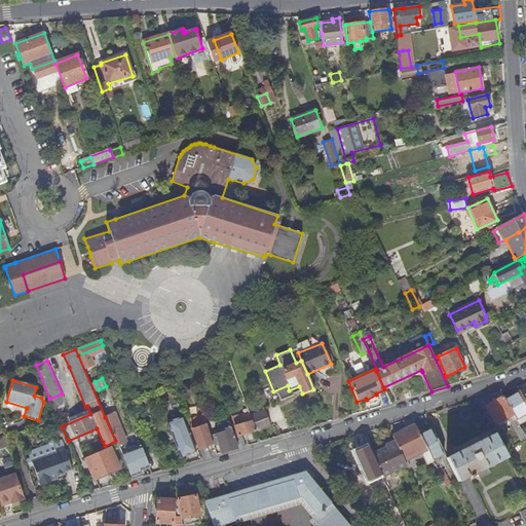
[(517,419),(525,413),(525,400),(524,401),(519,391),(505,400),(514,414),(516,418),(517,419)]
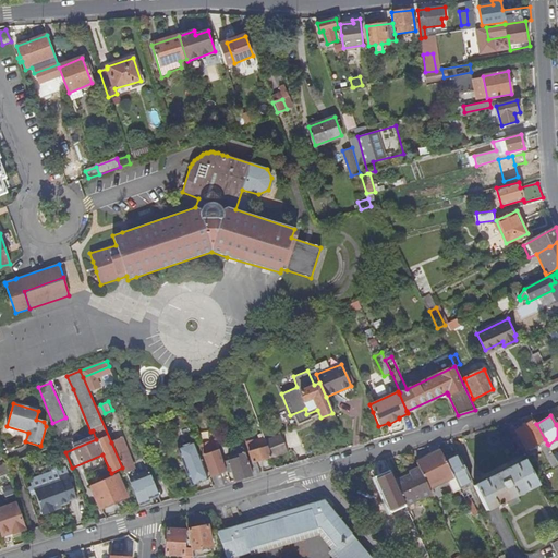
[(526,450),(545,439),(536,424),(533,420),(516,431),(526,450)]
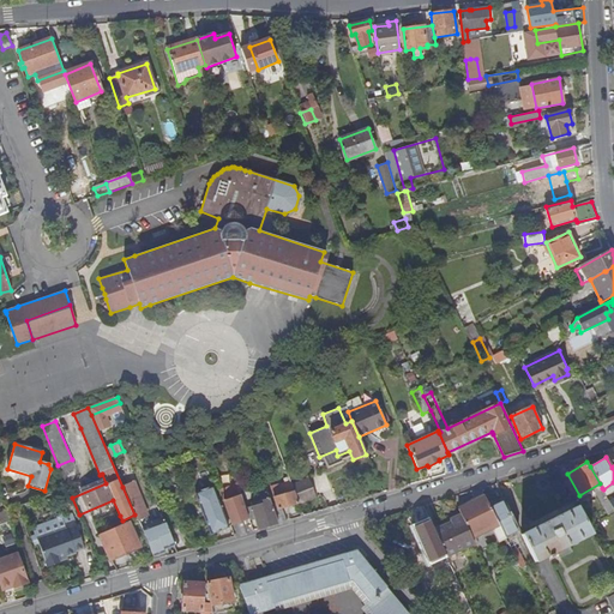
[(162,546),(173,541),(164,521),(151,525),(133,482),(122,487),(134,515),(138,521),(152,557),(166,552),(162,546)]
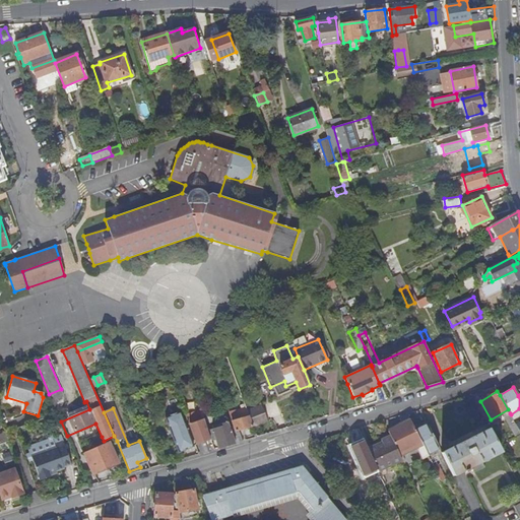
[(237,431),(254,426),(247,408),(230,413),(237,431)]
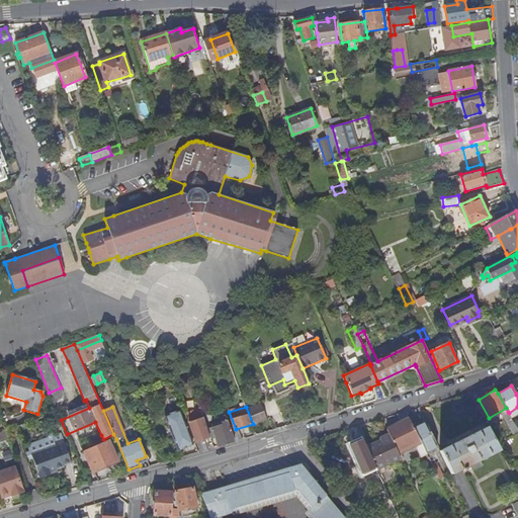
[(517,407),(509,413),(511,417),(517,413),(517,407)]
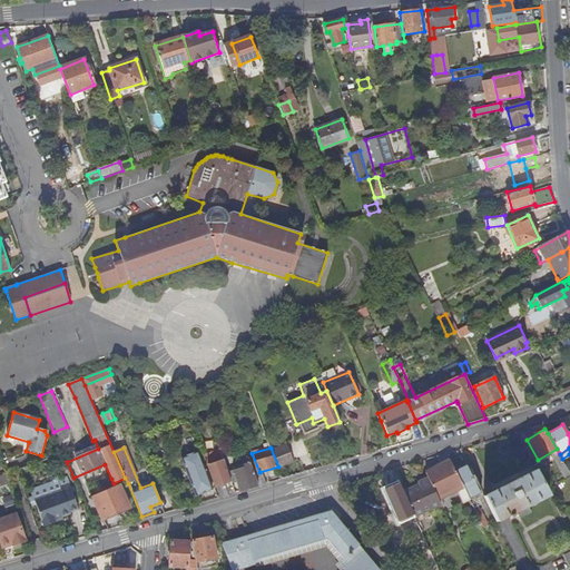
[(227,483),(232,481),(220,450),(205,455),(216,488),(228,483),(227,483)]
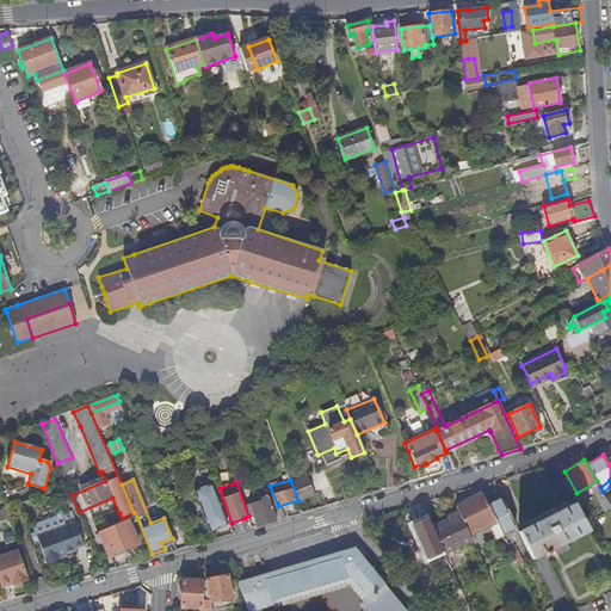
[(213,485),(195,491),(210,531),(228,525),(213,485)]
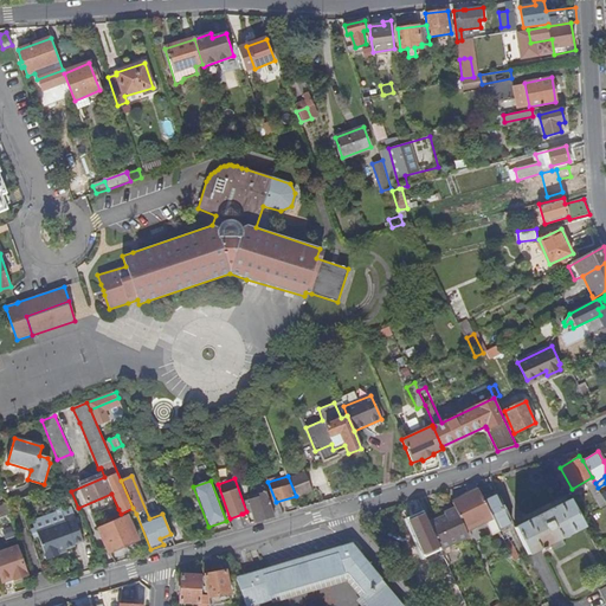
[(256,522),(276,516),(263,482),(260,482),(262,487),(257,489),(259,495),(249,497),(250,501),(244,503),(246,514),(250,513),(250,514),(252,514),(256,522)]
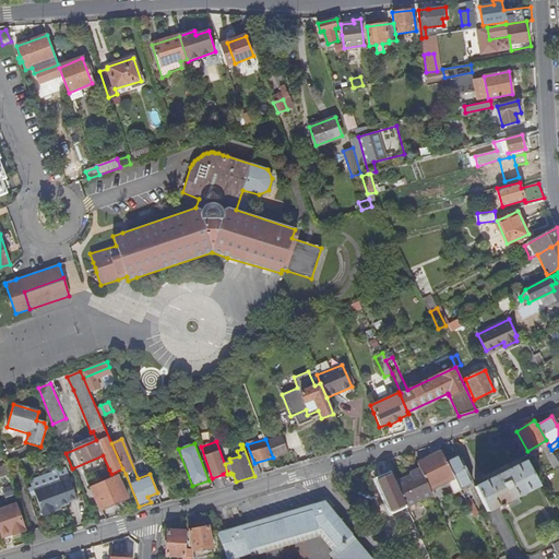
[(558,463),(551,450),(549,445),(548,444),(543,448),(554,468),(558,465),(558,463)]
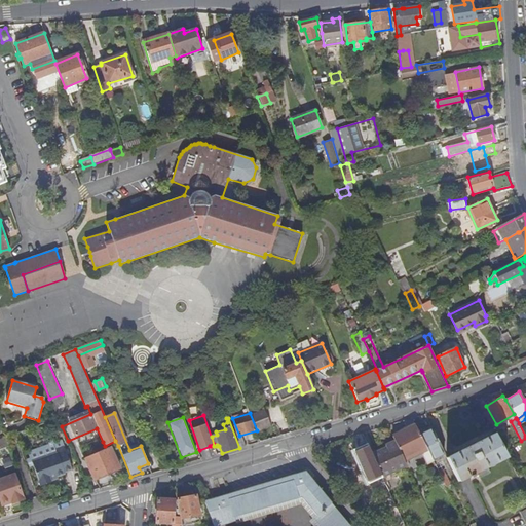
[(403,458),(425,447),(420,435),(415,425),(408,428),(392,437),(395,440),(403,458)]
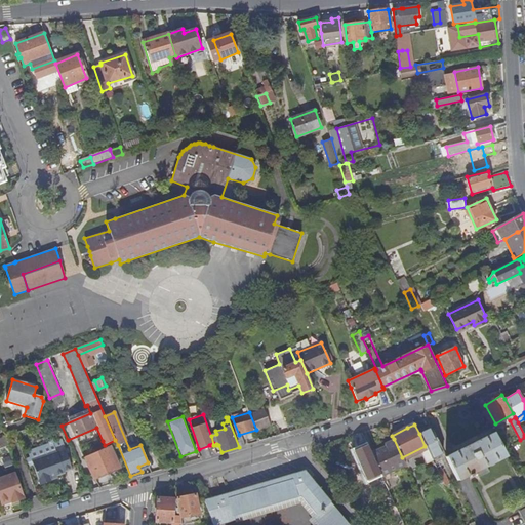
[(425,446),(428,451),(431,458),(443,452),(432,429),(419,434),(425,446)]
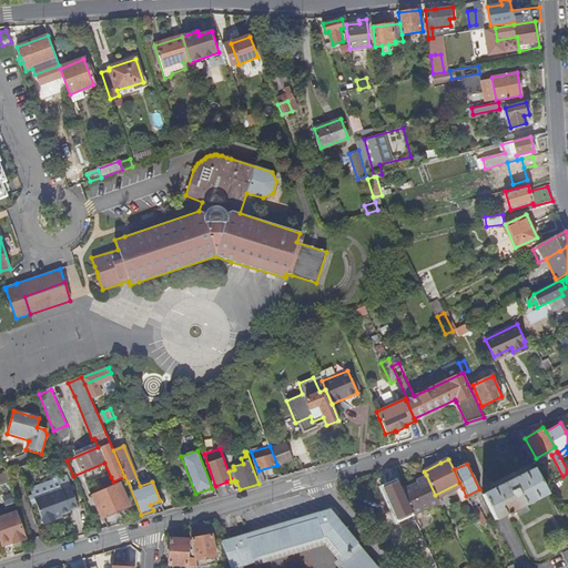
[(483,495),(495,519),(501,516),(506,515),(506,514),(507,516),(510,515),(509,513),(547,493),(534,468),(493,489),(489,490),(483,495)]
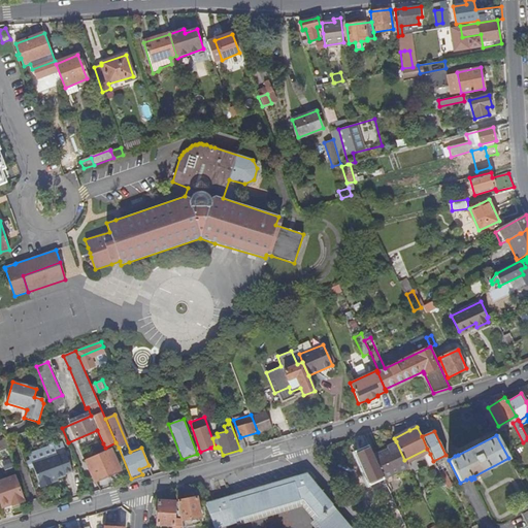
[(8,449),(5,439),(0,441),(0,451),(6,450),(8,449)]
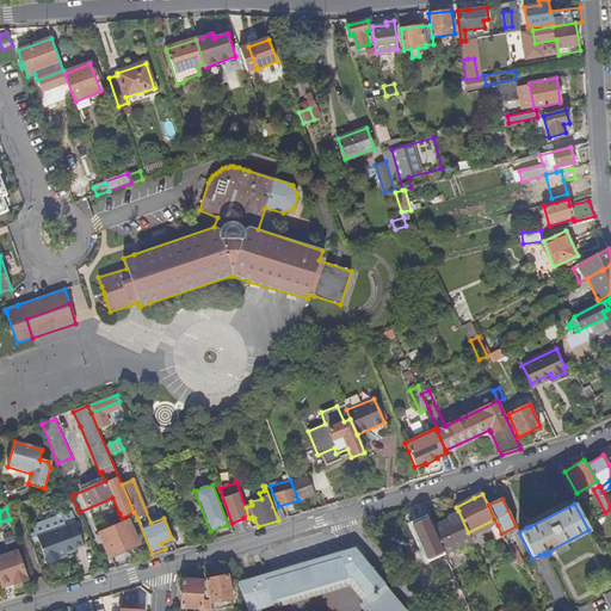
[(471,539),(468,532),(458,511),(446,517),(449,519),(432,528),(437,537),(443,553),(444,553),(471,539)]
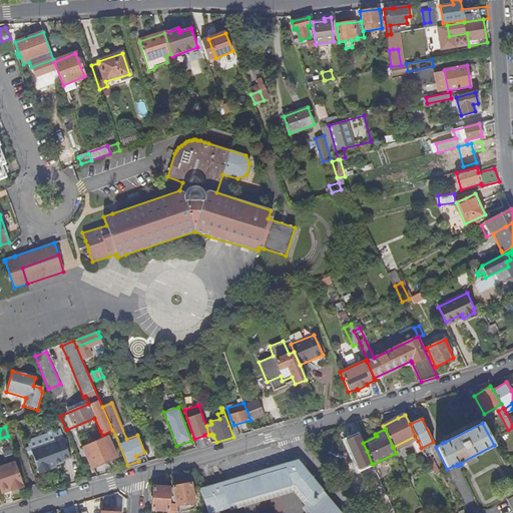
[(104,440),(115,435),(112,430),(102,435),(104,440)]
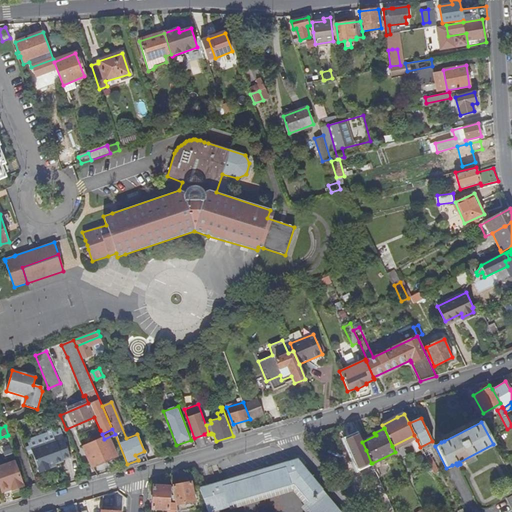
[(352,457),(366,450),(362,442),(357,432),(344,438),(352,457)]
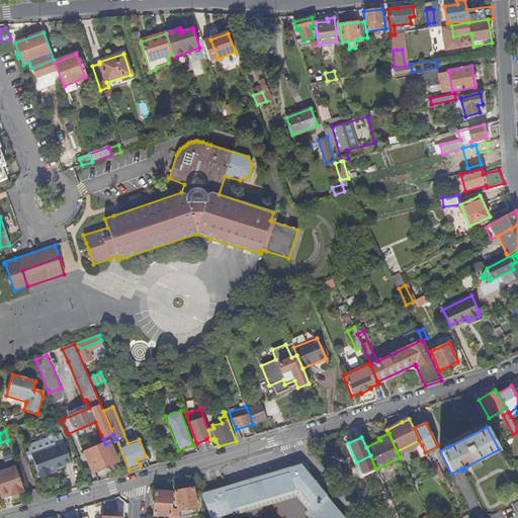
[(51,471),(57,470),(64,467),(64,465),(71,462),(63,440),(55,442),(56,446),(31,455),(40,479),(52,475),(51,471)]
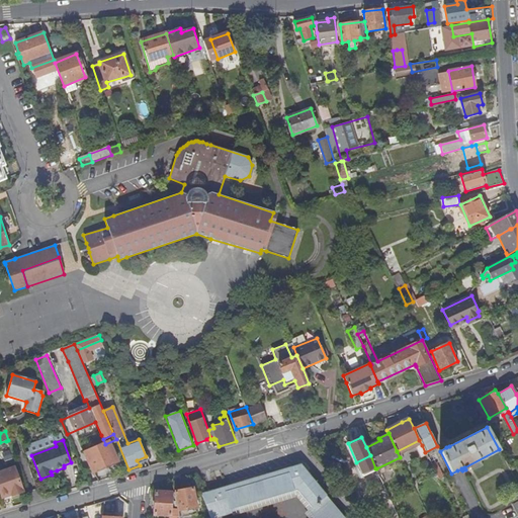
[(420,457),(426,454),(425,452),(422,445),(416,448),(420,457)]
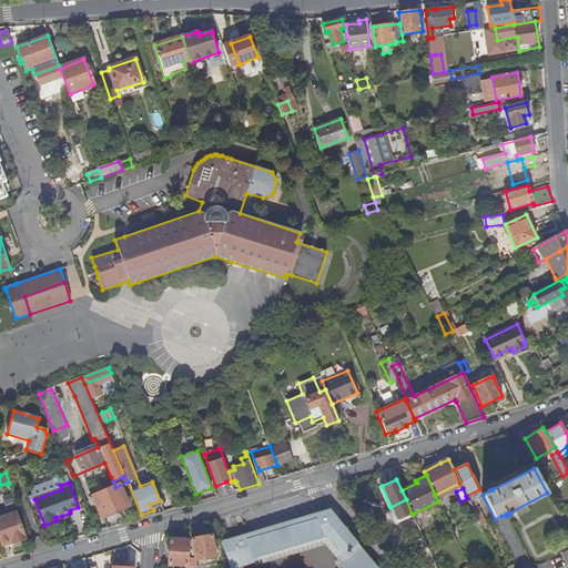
[(101,513),(100,513),(108,528),(109,528),(104,517),(130,506),(122,489),(97,500),(101,513)]
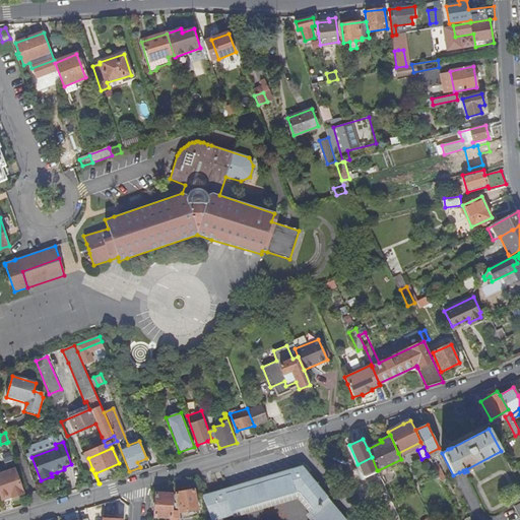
[(514,472),(519,468),(519,463),(519,462),(511,467),(514,472)]
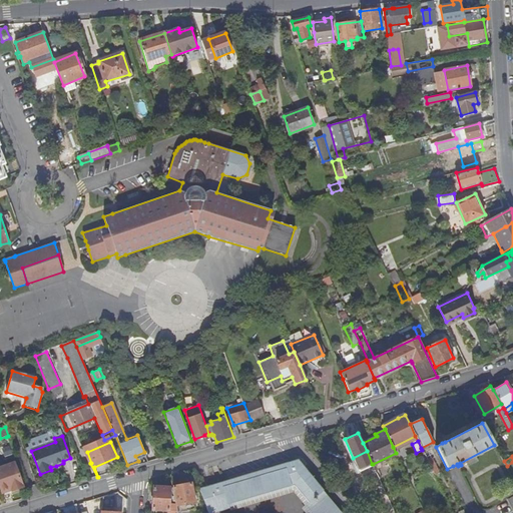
[(428,461),(434,475),(439,473),(432,459),(428,461)]
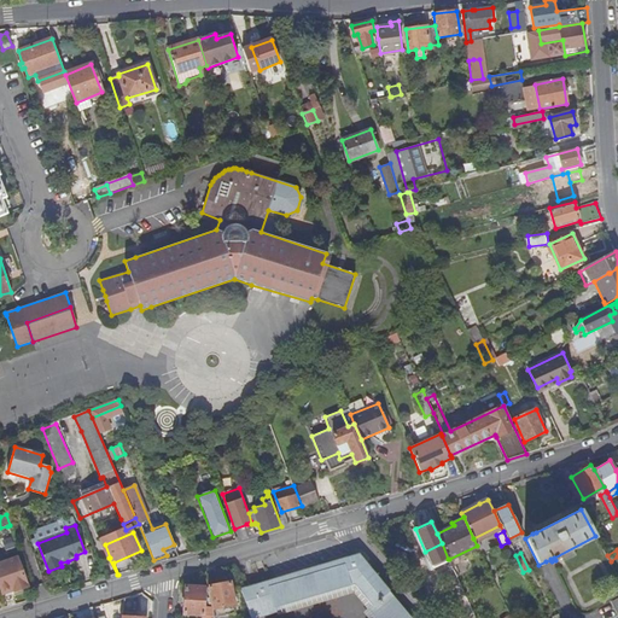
[(412,617),(360,554),(242,590),(251,617),(261,617),(278,613),(275,608),(355,584),(373,606),(369,608),(375,617),(412,617)]
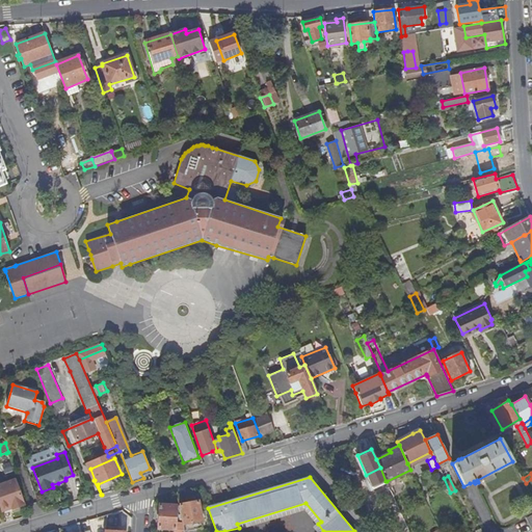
[(11,506),(12,509),(24,505),(16,480),(0,485),(0,504),(2,509),(11,506)]
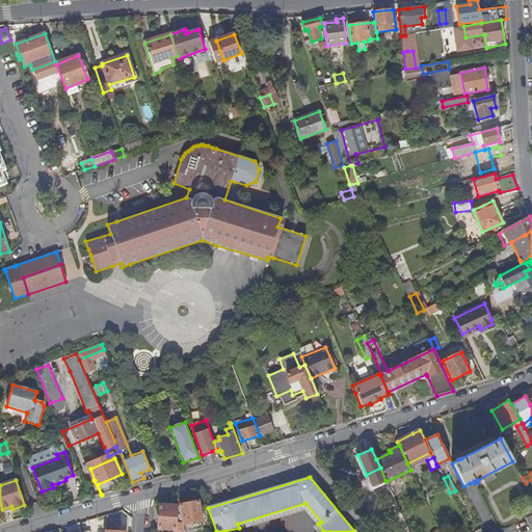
[(91,498),(101,495),(94,480),(85,483),(91,498)]
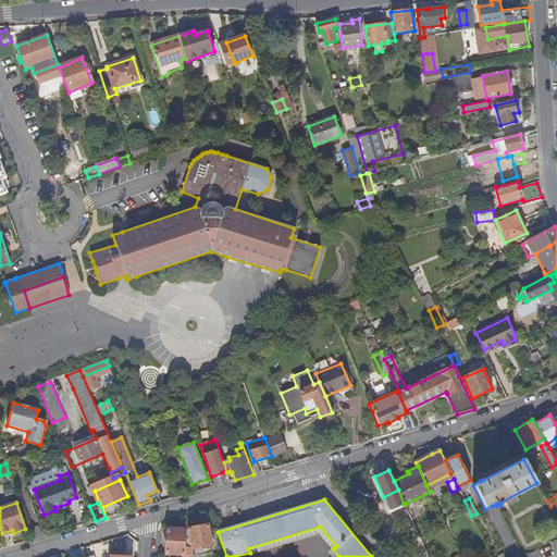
[(401,514),(408,511),(405,504),(404,504),(398,506),(401,514)]
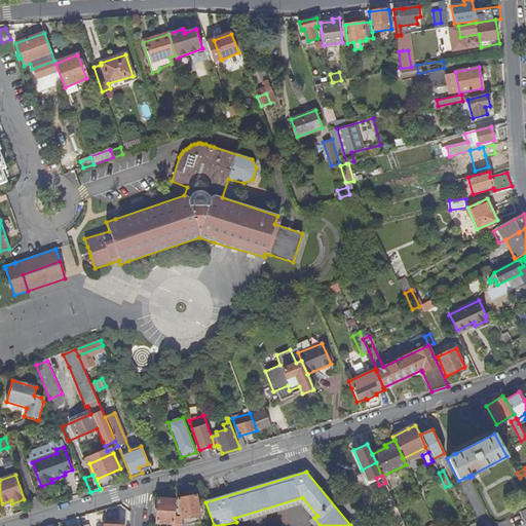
[(177,499),(177,500),(178,506),(180,519),(187,517),(188,521),(192,520),(192,517),(199,515),(196,495),(177,499)]
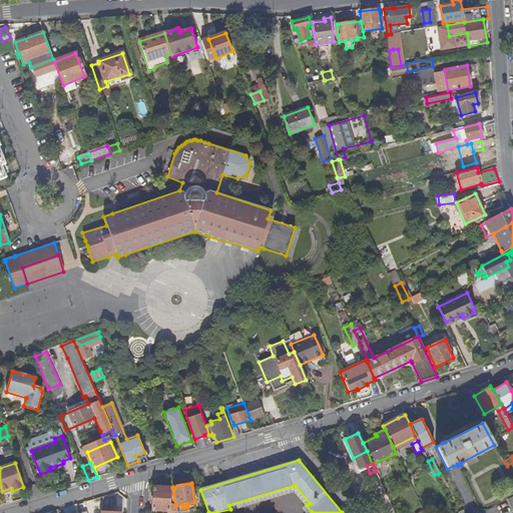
[(169,494),(173,494),(172,488),(153,487),(152,509),(168,511),(169,494)]
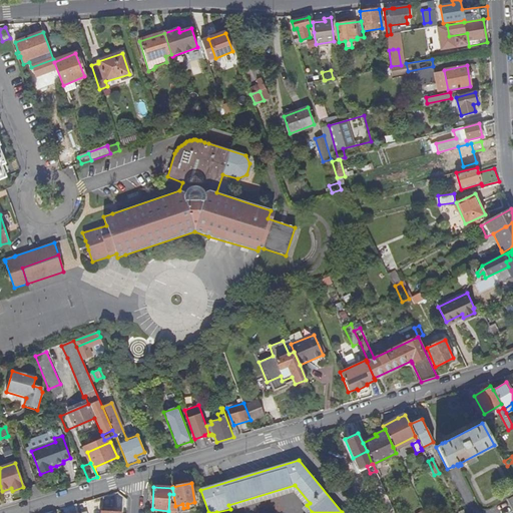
[(11,488),(2,491),(4,496),(13,493),(12,491),(11,488)]
